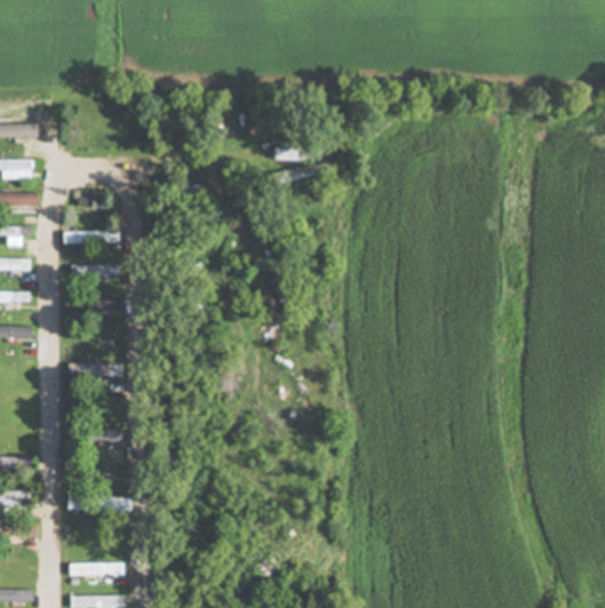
[(39,124),(0,123),(0,137),(39,137),(39,124)]
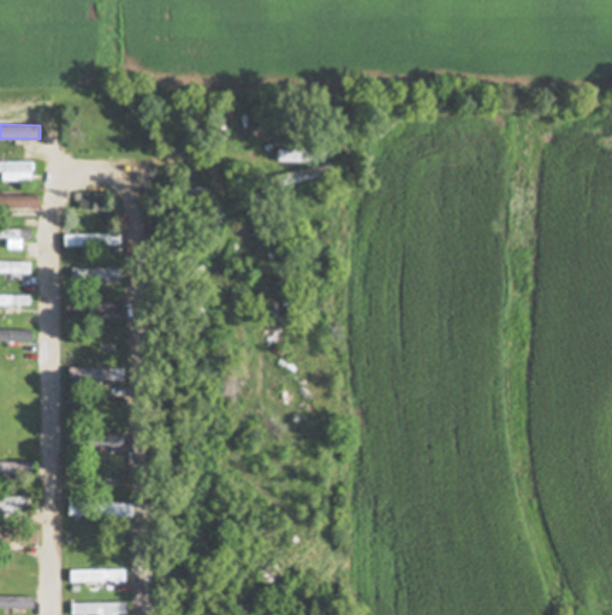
[(265,169),(319,181),(321,169),(267,157),(265,169)]
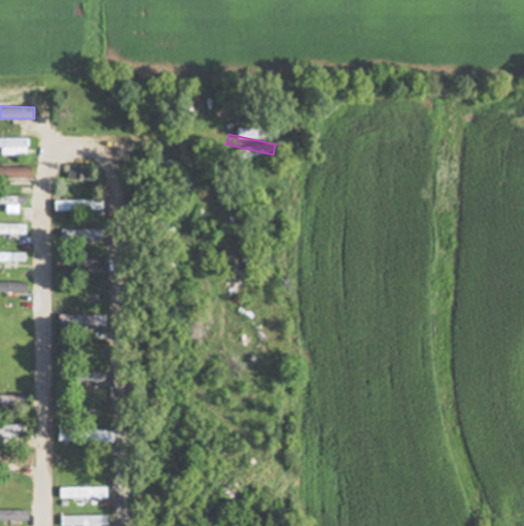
[(0,153),(28,154),(28,138),(0,138),(0,153)]
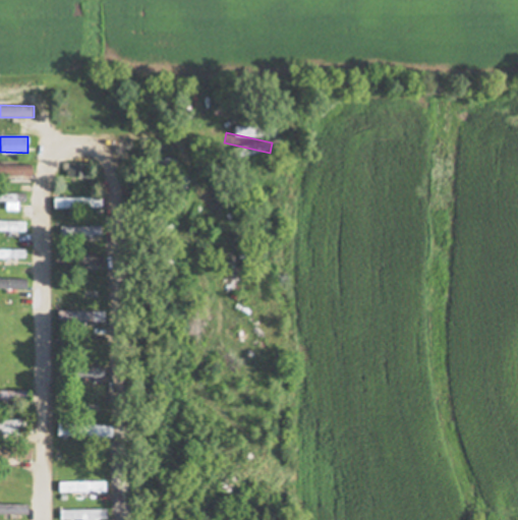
[(67,177),(92,177),(92,163),(67,163),(67,177)]
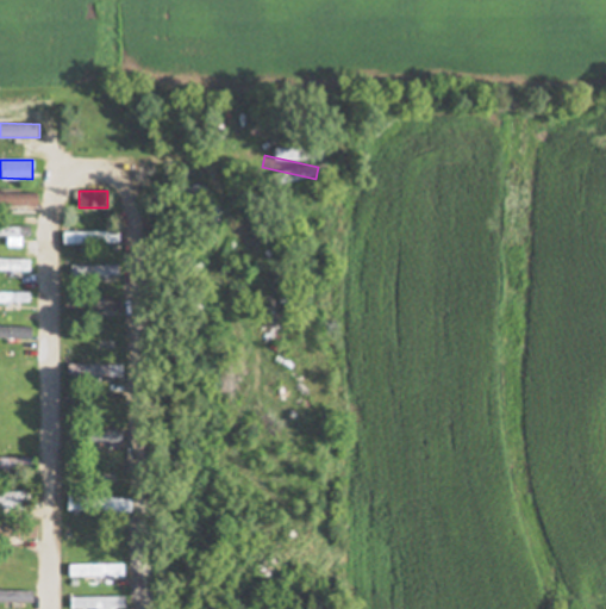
[(41,192),(0,192),(0,206),(41,207),(41,192)]
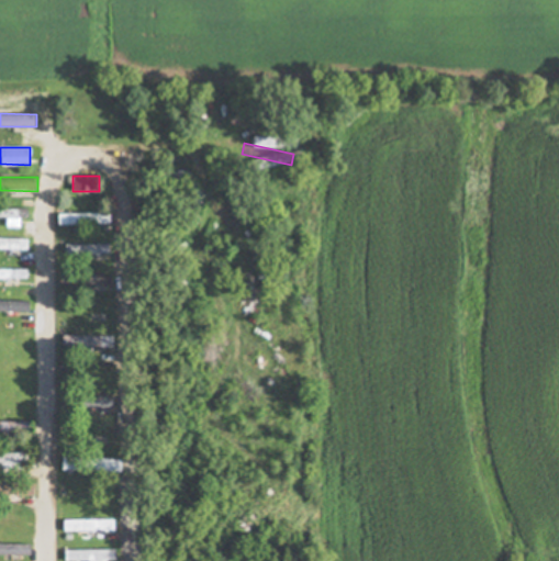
[(29,210),(0,209),(0,216),(29,217),(29,210)]
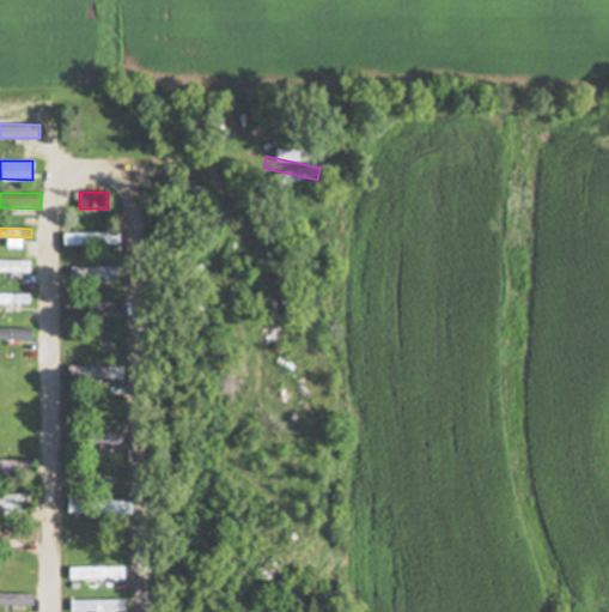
[(62,246),(119,246),(119,232),(62,232),(62,246)]
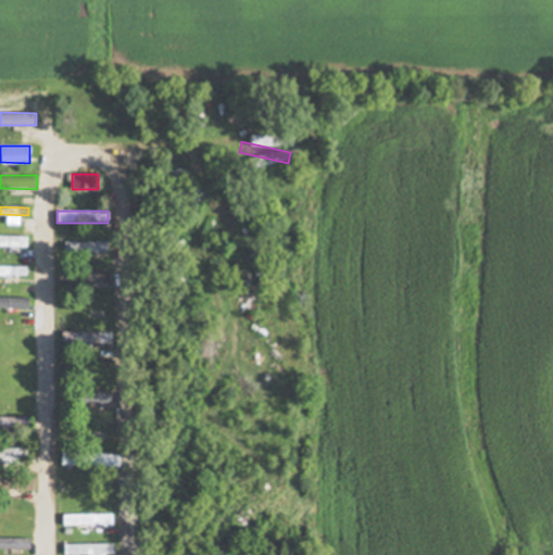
[(0,247),(29,248),(29,236),(0,235),(0,247)]
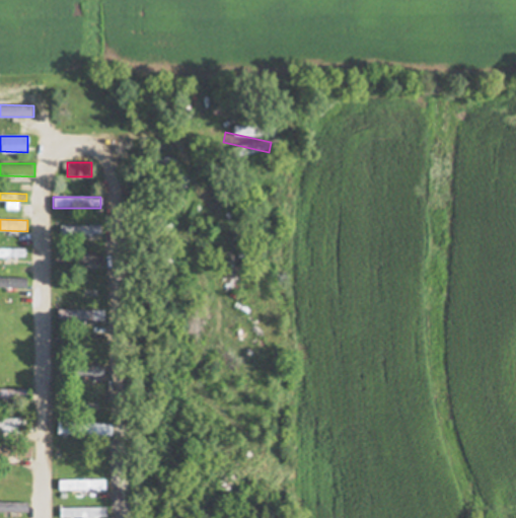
[(61,226),(61,234),(96,234),(96,226),(61,226)]
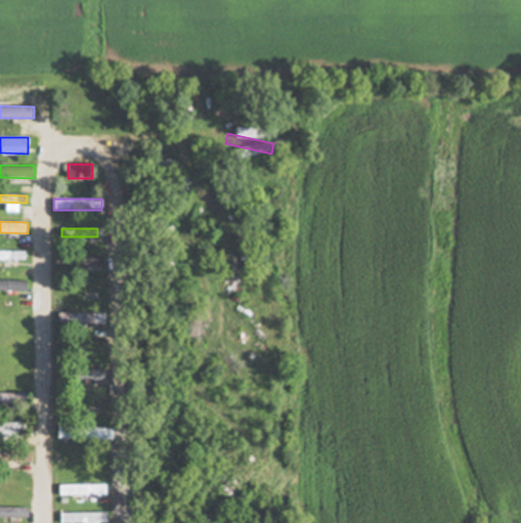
[(0,260),(28,260),(28,252),(0,251),(0,260)]
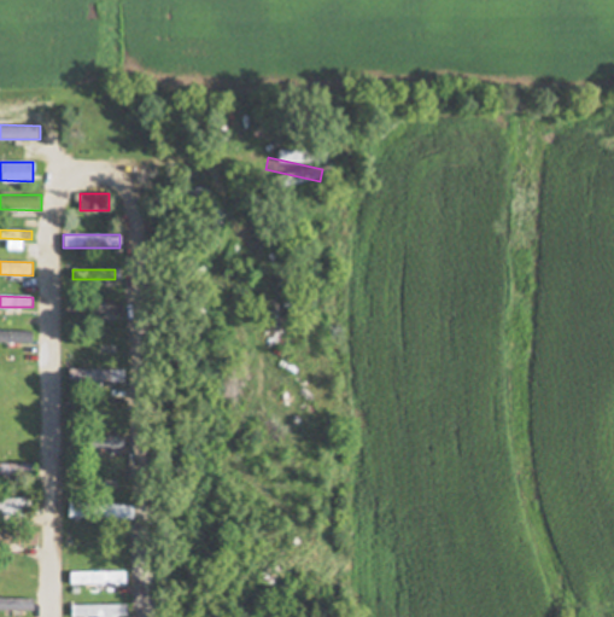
[(86,314),(115,314),(115,302),(86,302),(86,314)]
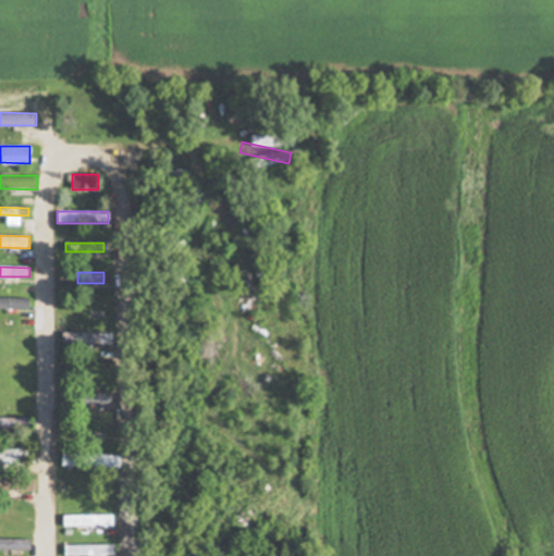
[(0,309),(27,309),(27,298),(0,297),(0,309)]
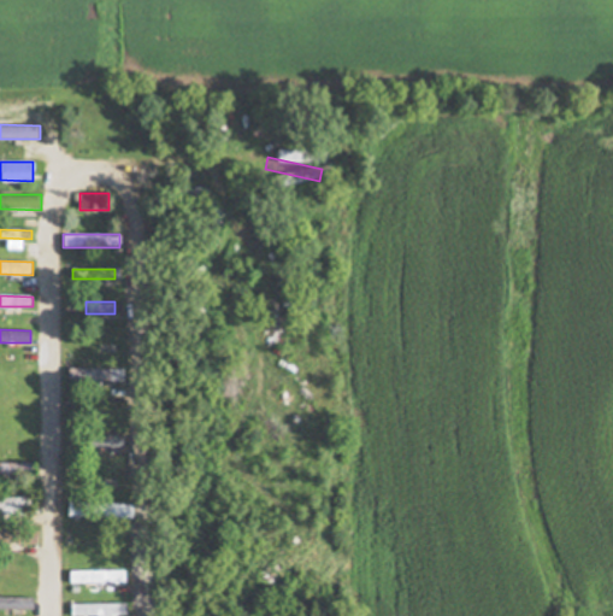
[(122,381),(122,368),(69,368),(69,381),(122,381)]
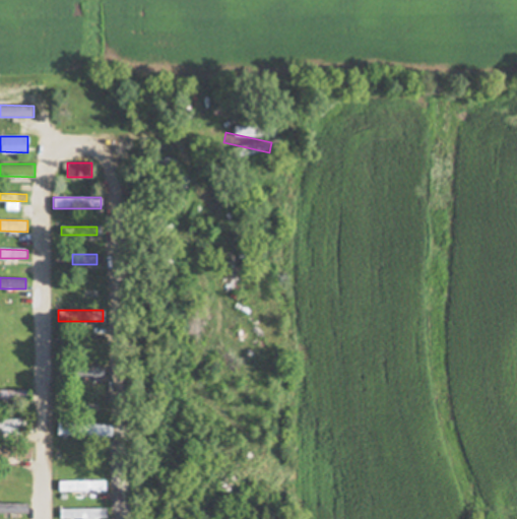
[(76,386),(103,386),(103,366),(76,366),(76,386)]
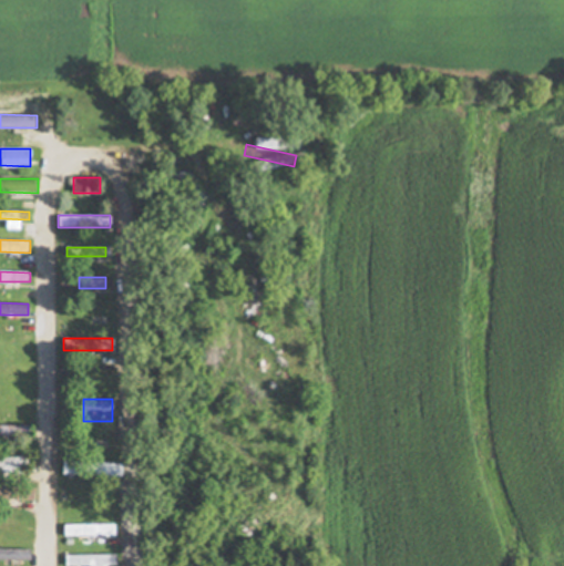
[(0,424),(0,435),(28,435),(28,425),(0,424)]
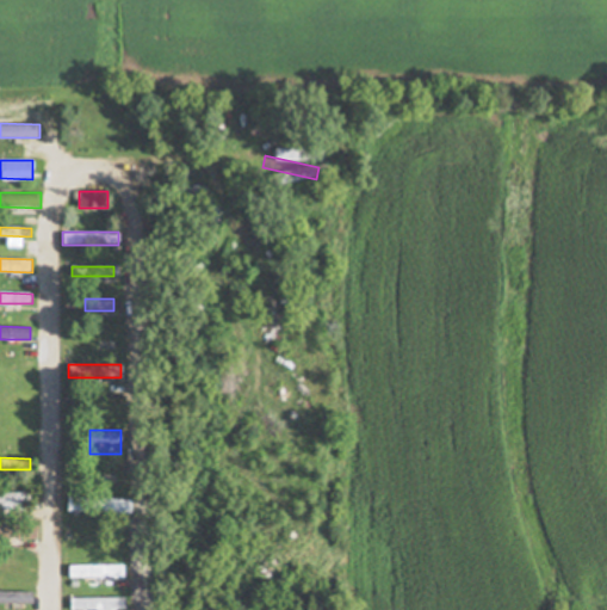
[(0,492),(0,506),(23,507),(24,493),(0,492)]
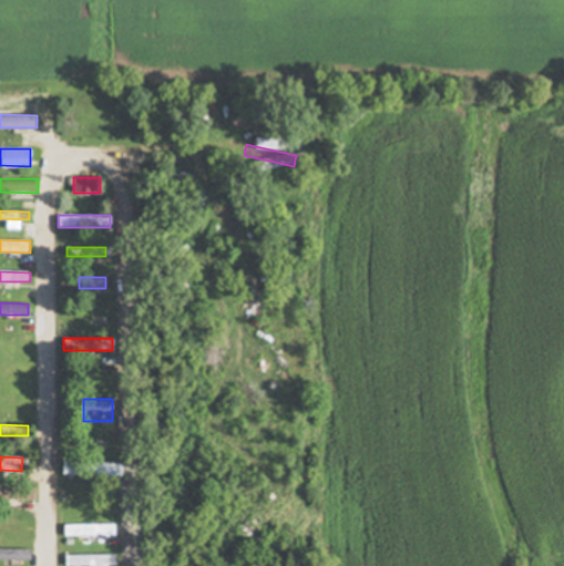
[(121,462),(82,462),(82,475),(121,475),(121,462)]
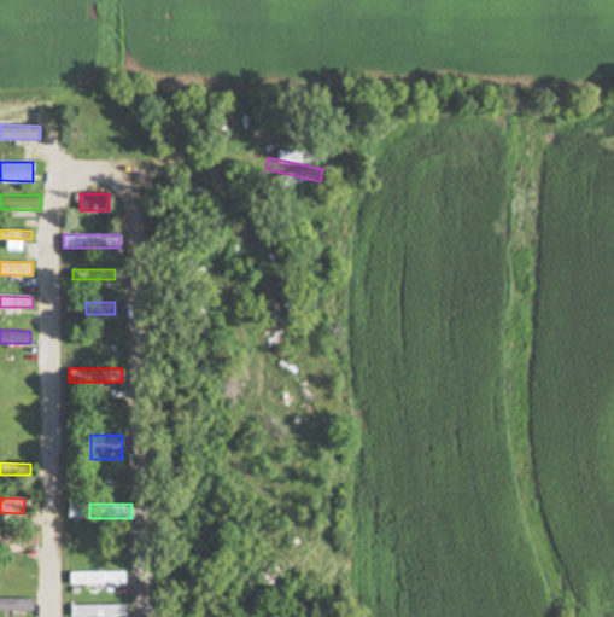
[(3,531),(3,545),(41,545),(41,531),(3,531)]
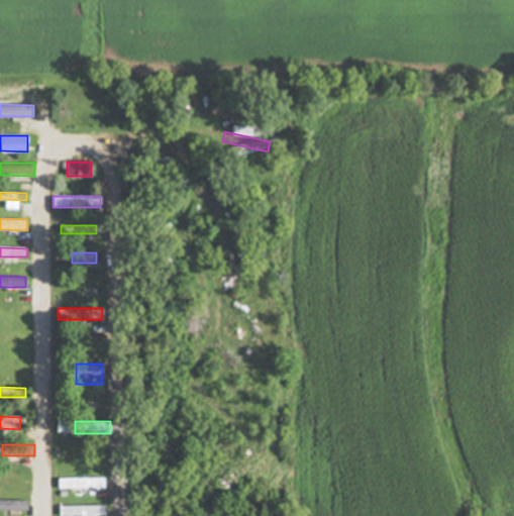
[(0,475),(0,484),(27,484),(27,476),(0,475)]
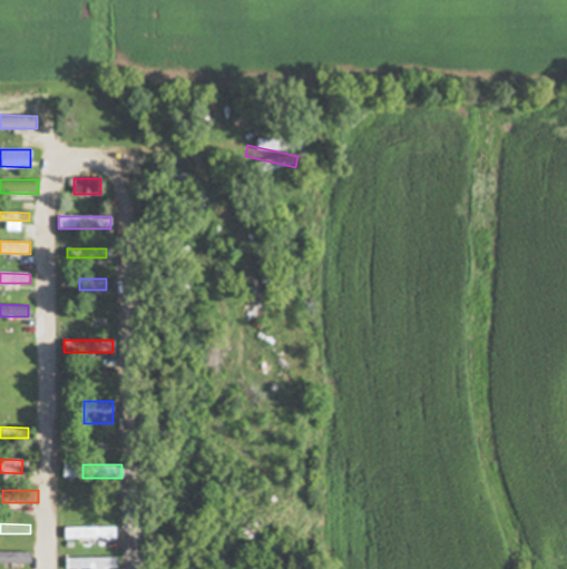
[(117,527),(64,527),(64,538),(117,538),(117,527)]
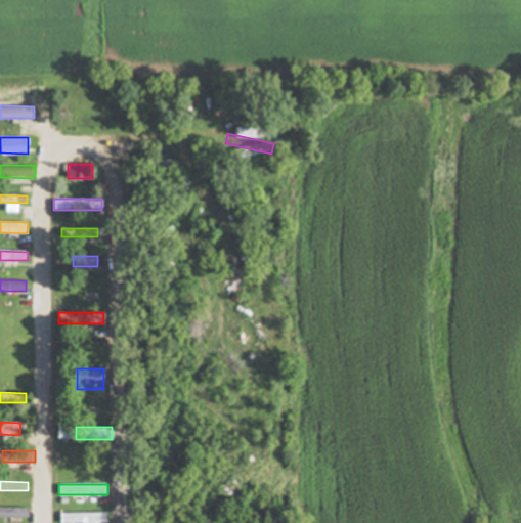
[(29,508),(0,507),(0,516),(29,516),(29,508)]
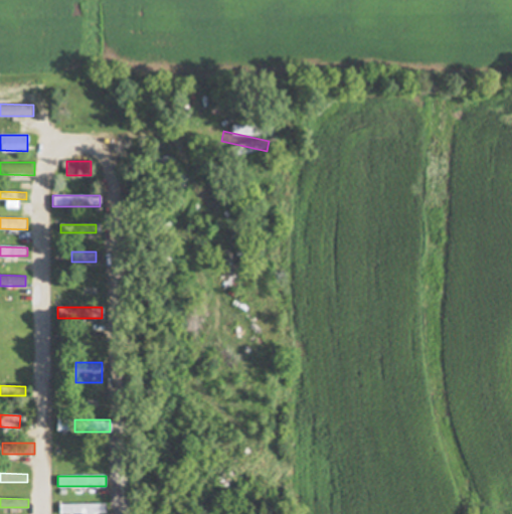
[(59,504),(59,513),(104,513),(105,504),(59,504)]
